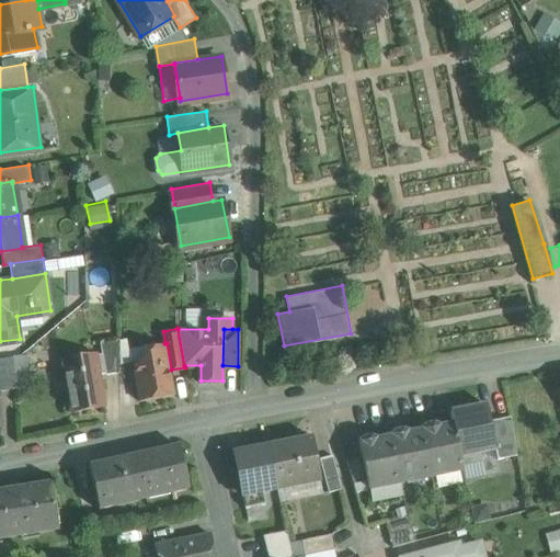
[(120,338),(121,362),(134,360),(146,357),(144,347),(144,344),(129,347),(127,337),(120,338)]
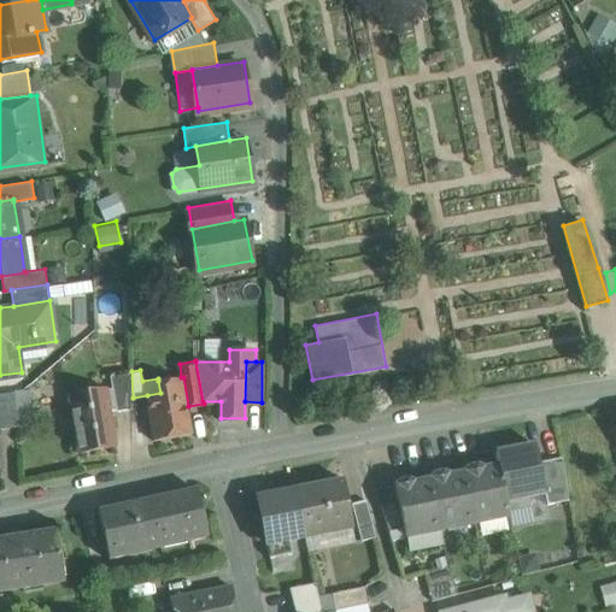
[(132,371),(111,374),(117,410),(133,406),(133,398),(132,371)]
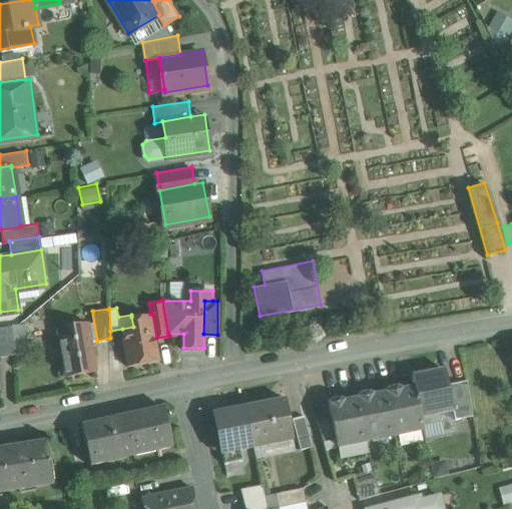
[(150,314),(131,317),(133,327),(122,329),(128,365),(159,359),(156,338),(152,314),(150,314)]
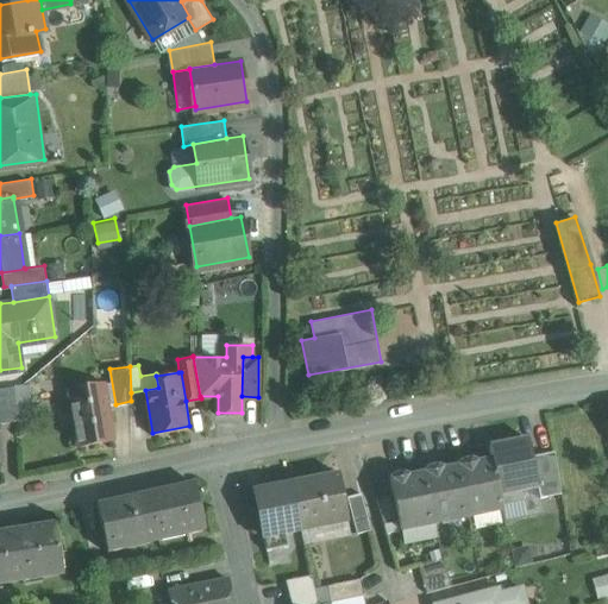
[(29,384),(16,384),(17,410),(30,409),(30,404),(56,402),(60,401),(56,378),(27,382),(29,384)]
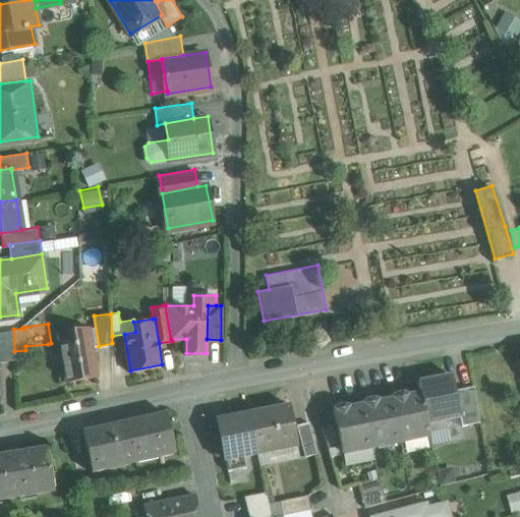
[(90,327),(58,332),(59,342),(63,364),(66,381),(98,376),(90,327)]
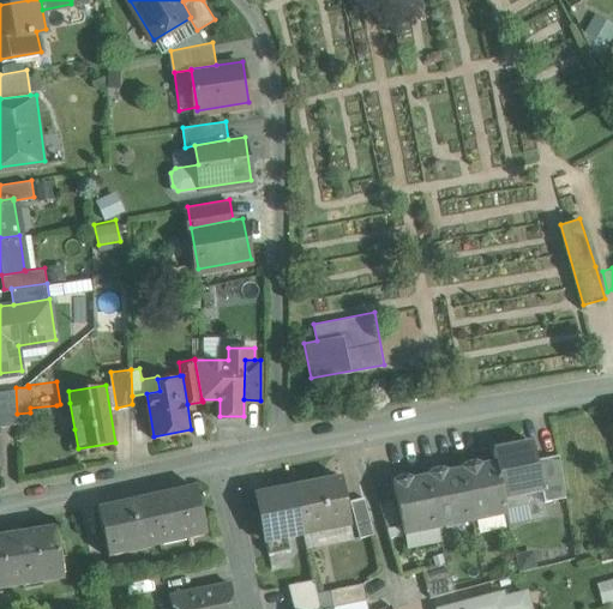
[(16,387),(0,390),(0,424),(0,426),(17,422),(17,414),(16,387)]
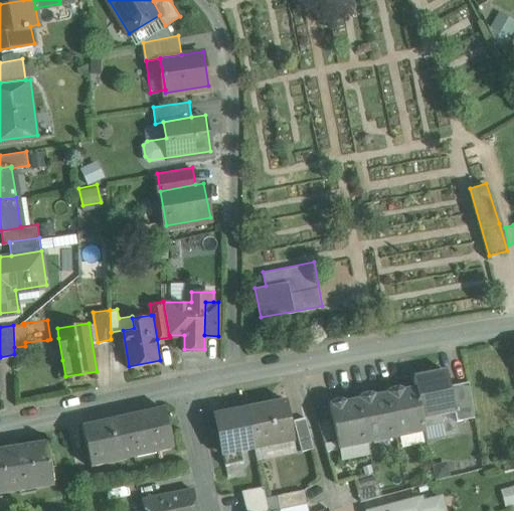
[(58,338),(50,339),(47,340),(51,362),(62,360),(58,338)]
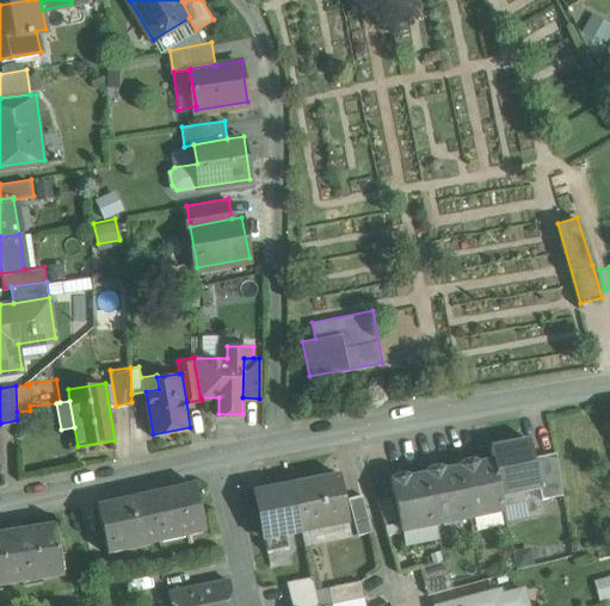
[(530,438),(492,445),(494,459),(504,504),(527,499),(525,490),(540,487),(534,456),(530,438)]
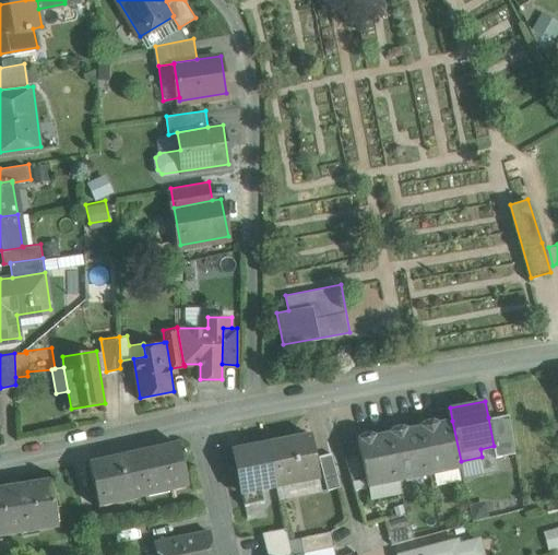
[(510,413),(488,417),(494,446),(496,456),(515,451),(510,413)]
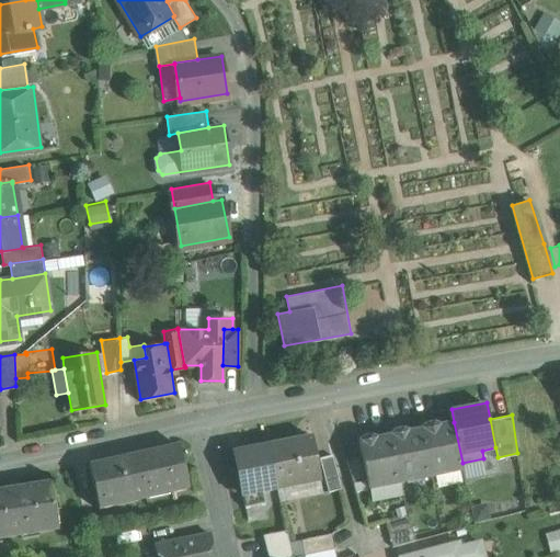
[(440,423),(434,421),(426,422),(422,427),(423,429),(432,474),(463,467),(463,463),(454,422),(441,425),(440,423)]
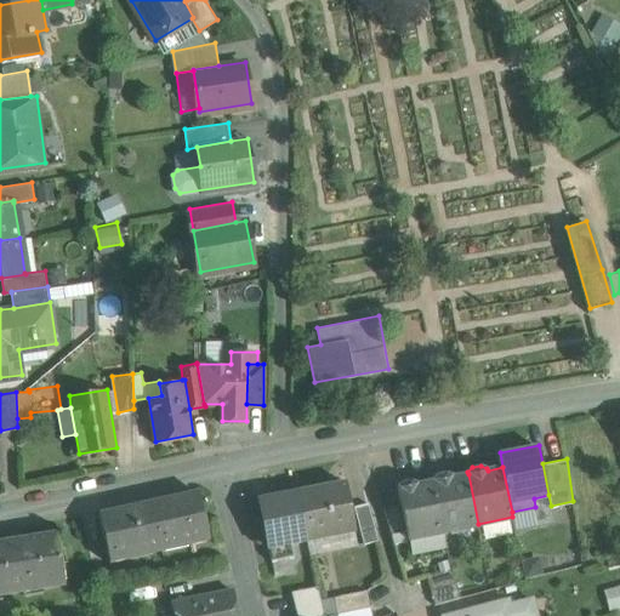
[(453,474),(447,472),(438,474),(433,478),(433,482),(444,530),(478,524),(468,474),(453,478),(453,474)]
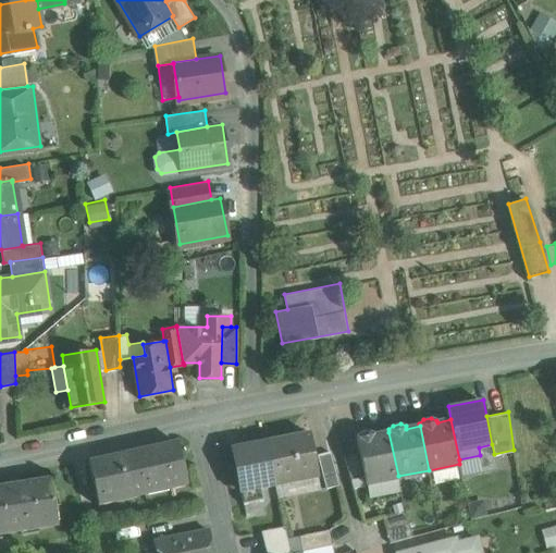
[(388,432),(375,435),(374,432),(369,430),(361,432),(357,435),(359,451),(365,475),(366,482),(398,476),(388,432)]
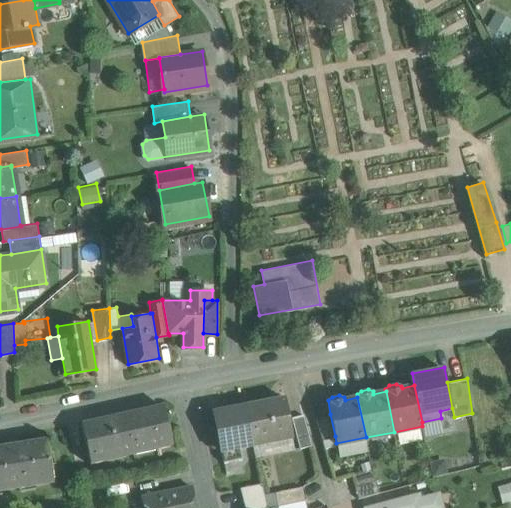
[(285,397),(246,405),(254,444),(255,444),(254,438),(272,434),(273,440),(293,436),(285,397)]
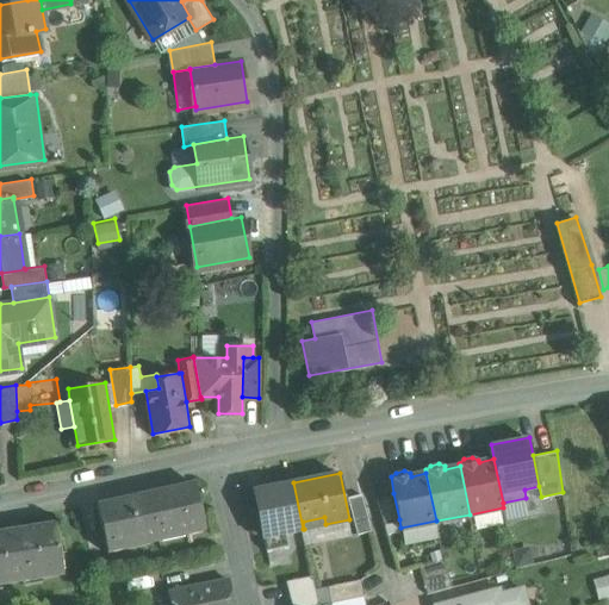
[(196,481),(97,503),(107,552),(206,529),(196,481)]
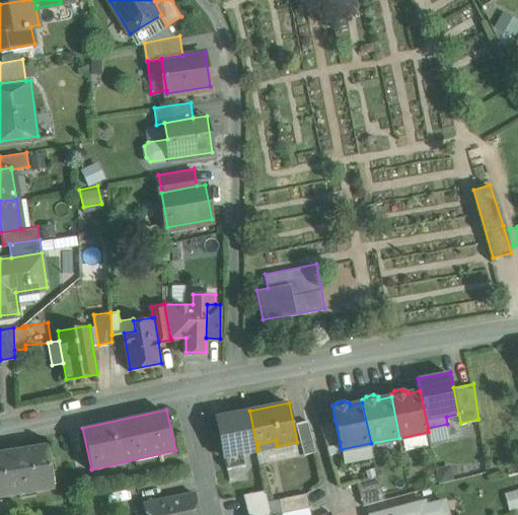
[(308,419),(296,422),(304,453),(316,450),(308,419)]
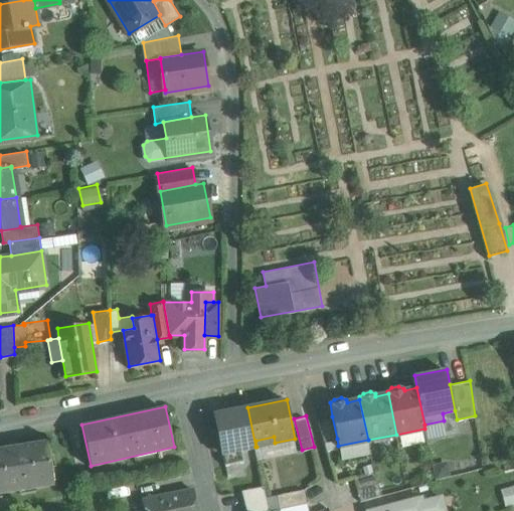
[(332,416),(319,419),(325,442),(337,439),(332,416)]
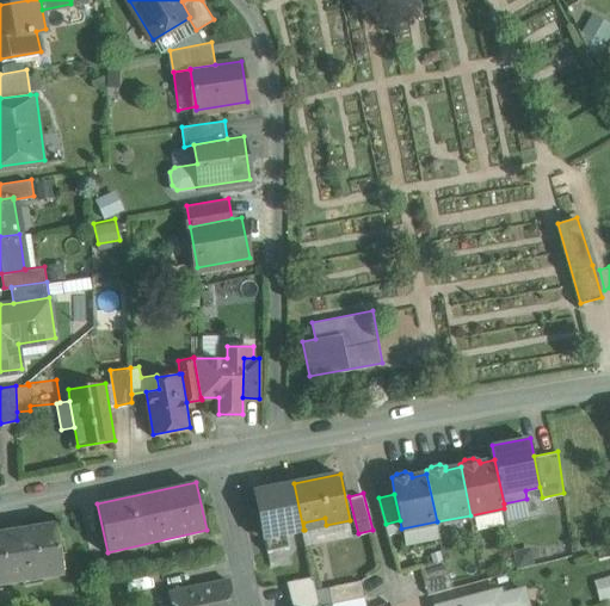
[(56,525),(0,533),(0,582),(63,573),(56,525)]
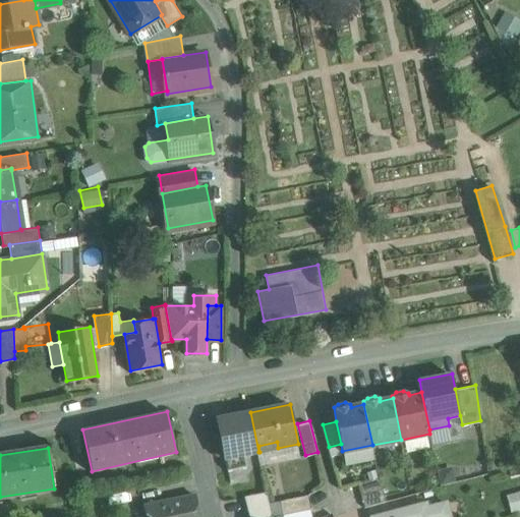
[(381,476),(358,482),(362,494),(384,487),(381,476)]
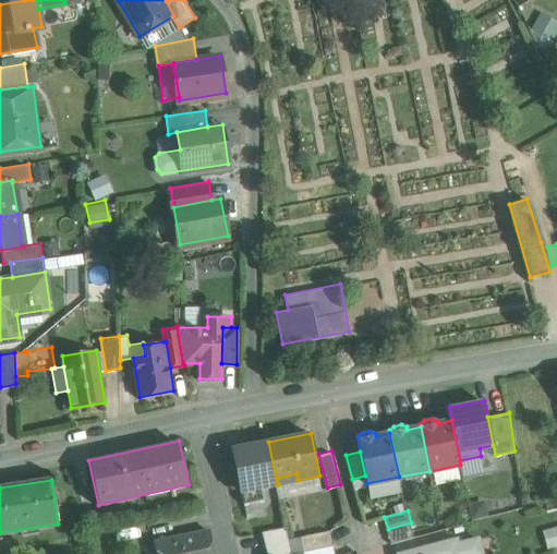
[(556,521),(542,526),(547,544),(556,541),(556,521)]
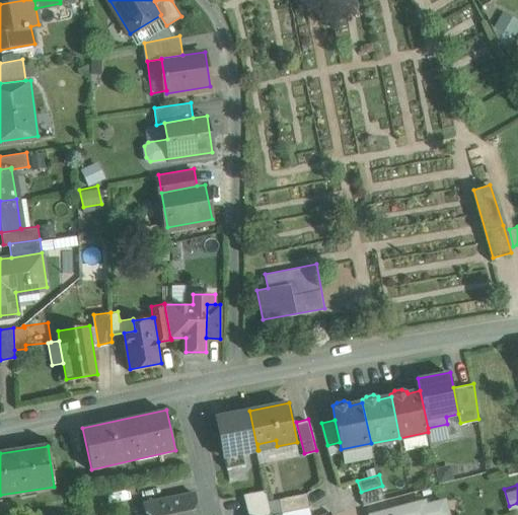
[(382,486),(361,492),(364,504),(385,498),(382,486)]
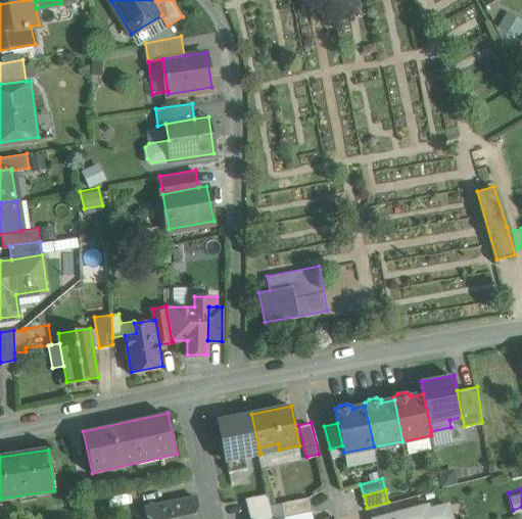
[(266,492),(245,497),(249,518),(251,518),(271,515),(266,492)]
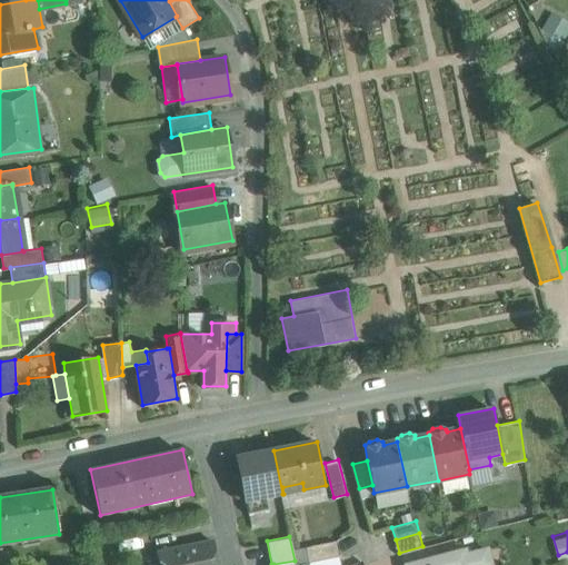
[(219,564),(213,538),(157,551),(160,564),(219,564)]
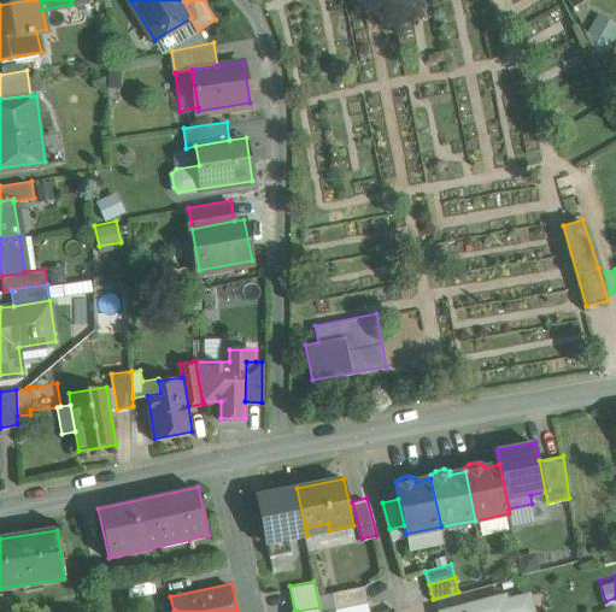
[(365,584),(332,592),(335,608),(336,608),(369,601),(365,584)]
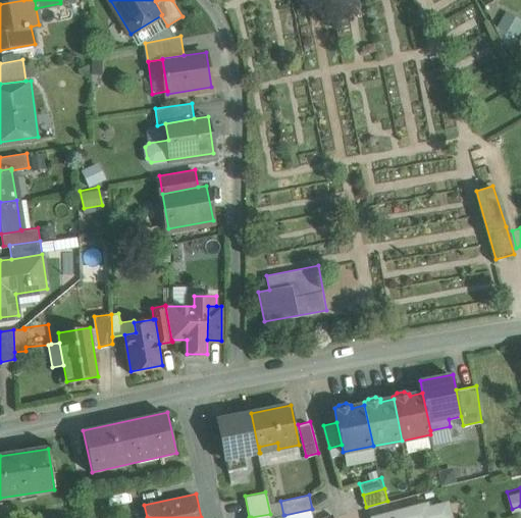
[(427,503),(373,517),(452,517),(448,502),(428,507),(427,503)]
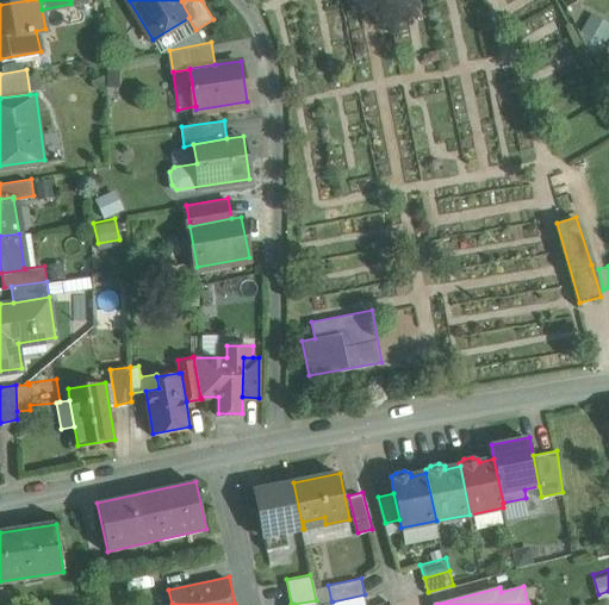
[(366,604),(365,594),(333,602),(333,604),(366,604)]
